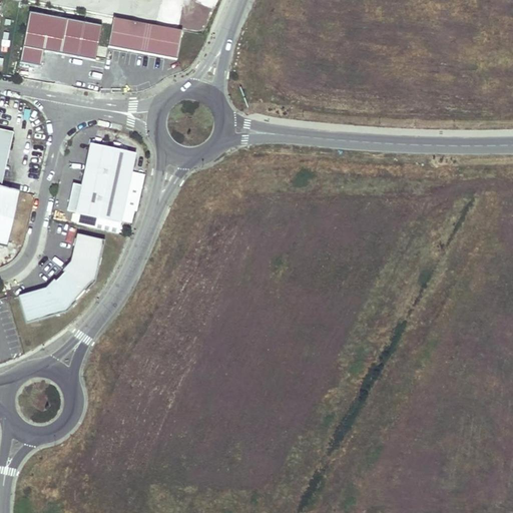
[(45,51),(97,60),(102,26),(28,14),(20,62),(42,66),(45,51)]
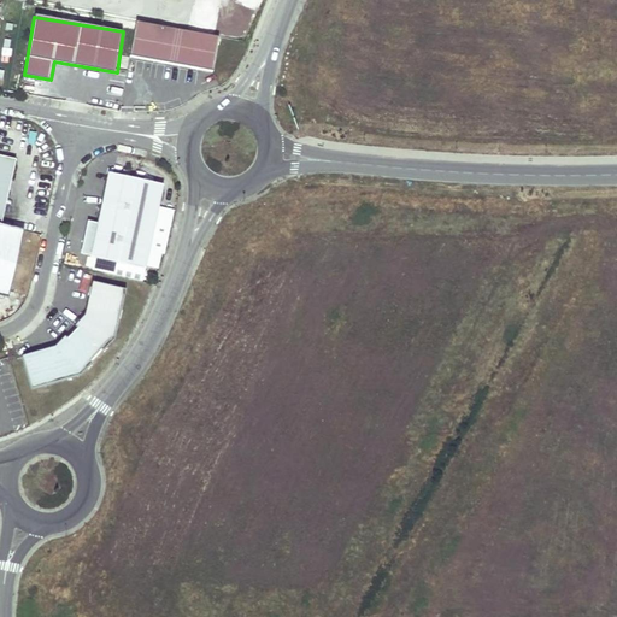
[(136,22),(129,57),(212,72),(218,37),(136,22)]
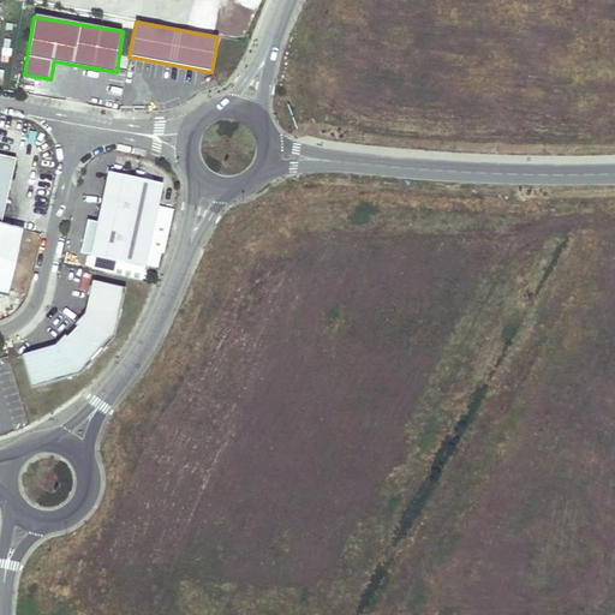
[(0,153),(0,224),(3,225),(18,157),(0,153)]
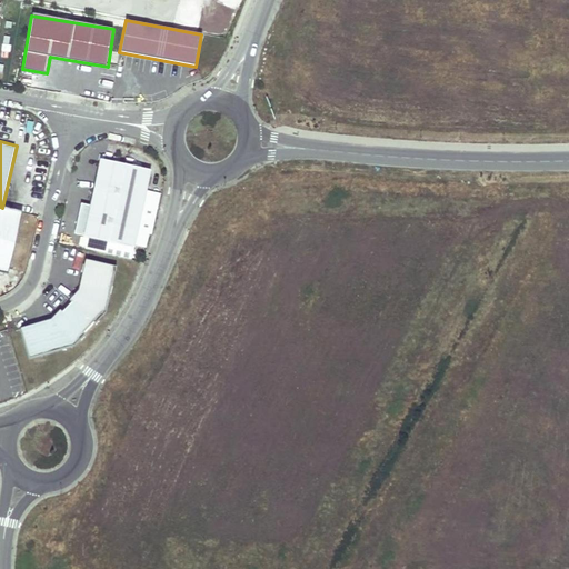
[(133,249),(150,171),(100,161),(83,238),(133,249)]
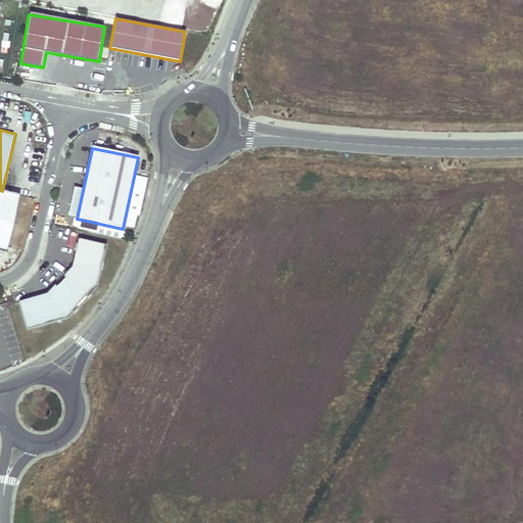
[(2,191),(0,190),(0,248),(3,249),(5,244),(8,244),(19,195),(2,191)]
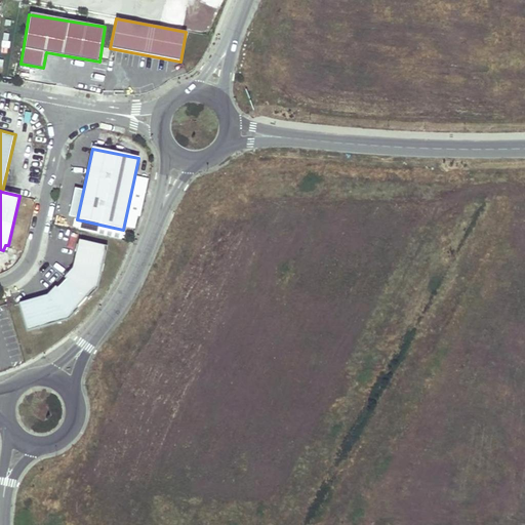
[(87,300),(97,289),(108,247),(79,241),(72,269),(64,278),(66,280),(59,286),(57,289),(54,287),(46,295),(18,304),(27,331),(68,320),(78,309),(77,309),(86,299),(87,300)]
